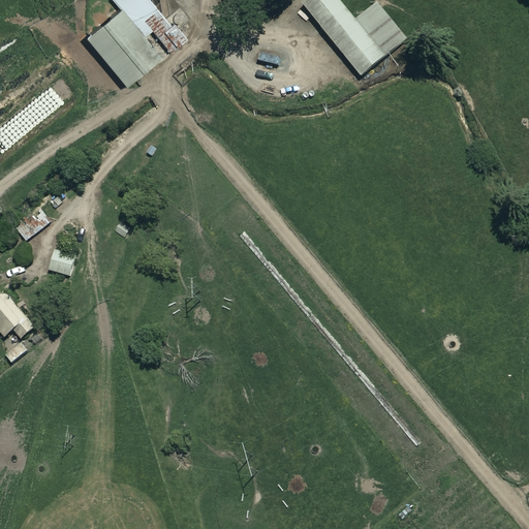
[(165,20),(149,0),(112,0),(119,8),(84,36),(124,85),(163,53),(147,33),(151,30),(168,51),(185,37),(168,18),(165,20)]
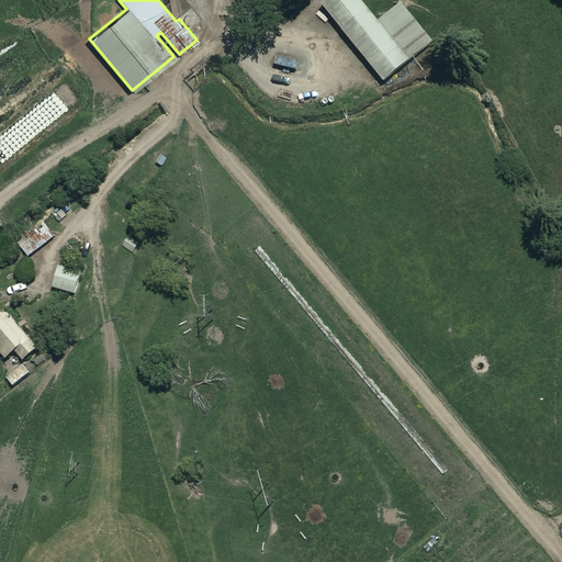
[(379,22),(360,0),(326,0),(322,4),(373,68),(384,81),(433,43),(401,3),(379,22)]
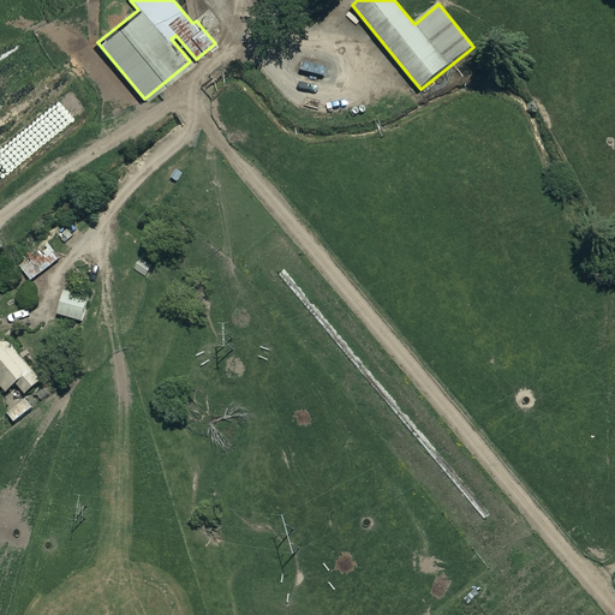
[(328,67),(305,61),(303,71),(326,77),(328,67)]
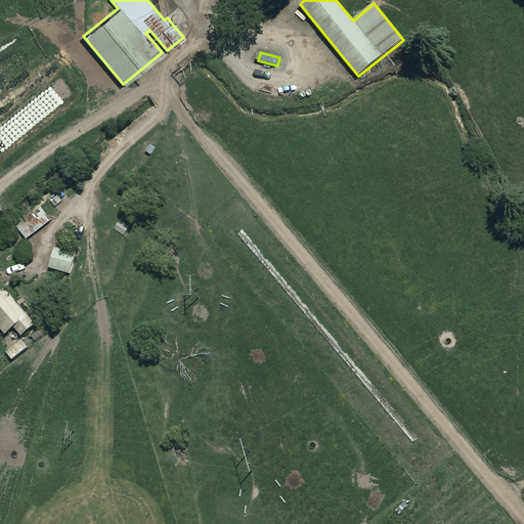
[(51,221),(40,206),(15,225),(27,239),(51,221)]
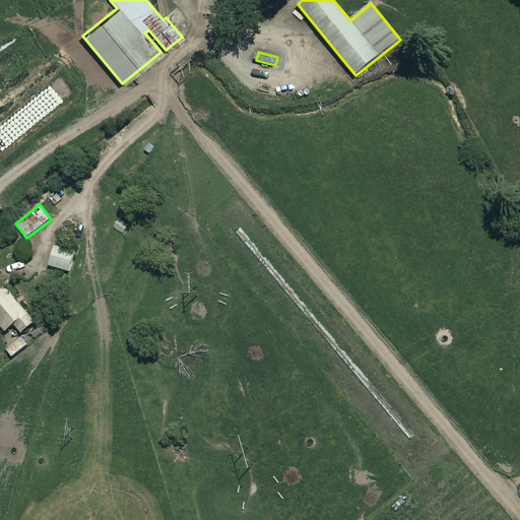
[(76,252),(55,246),(50,265),(70,271),(76,252)]
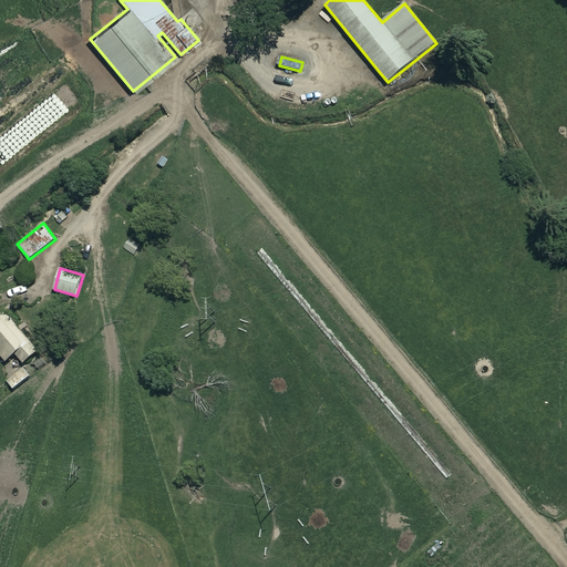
[(38,351),(7,315),(0,319),(0,354),(6,362),(16,353),(23,363),(38,351)]
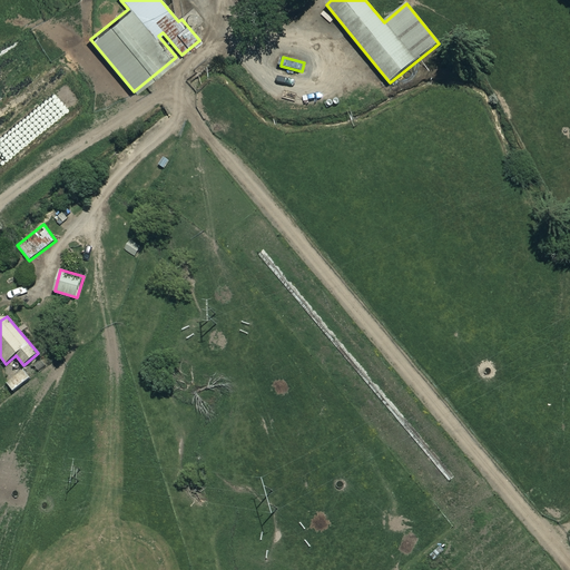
[(30,379),(25,371),(8,384),(13,392),(30,379)]
